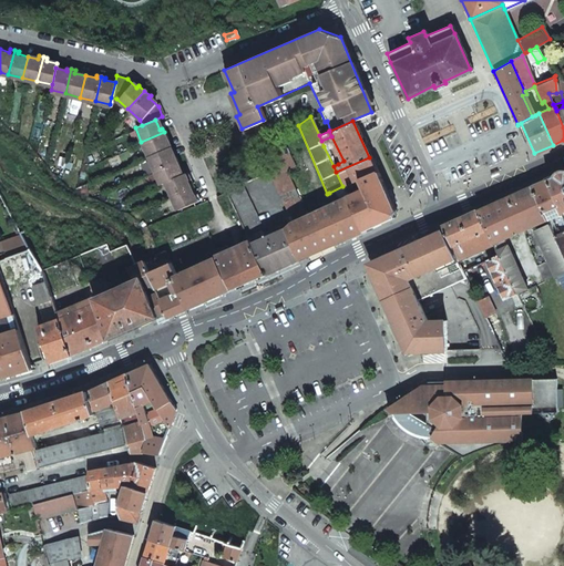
[(164,132),(141,142),(146,155),(166,147),(163,137),(165,136),(164,132)]
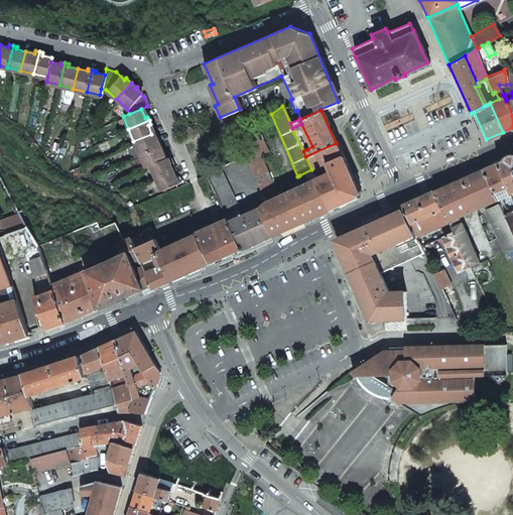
[(266,149),(257,127),(255,128),(247,133),(244,135),(251,151),(243,154),(264,203),(277,197),(258,153),(266,149)]
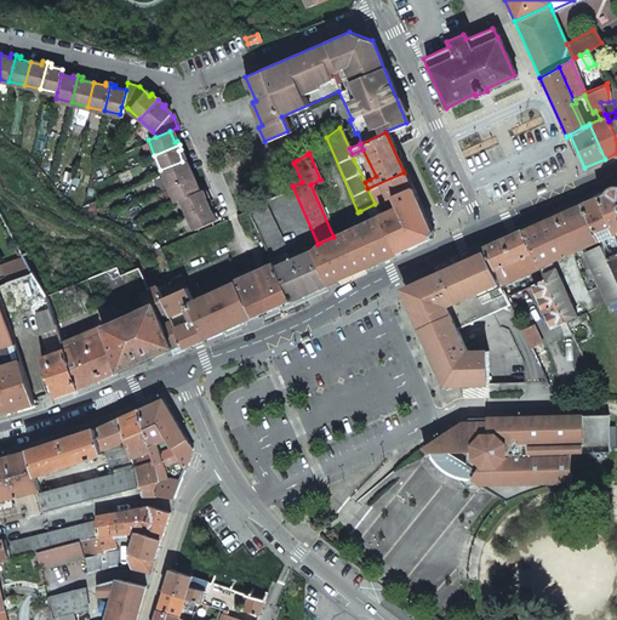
[(370,180),(360,158),(354,160),(365,182),(370,180)]
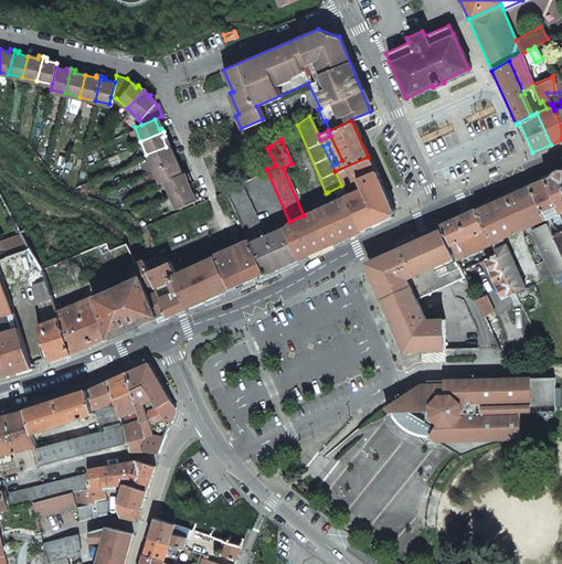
[(166,147),(146,155),(151,169),(175,160),(173,156),(170,157),(166,147)]
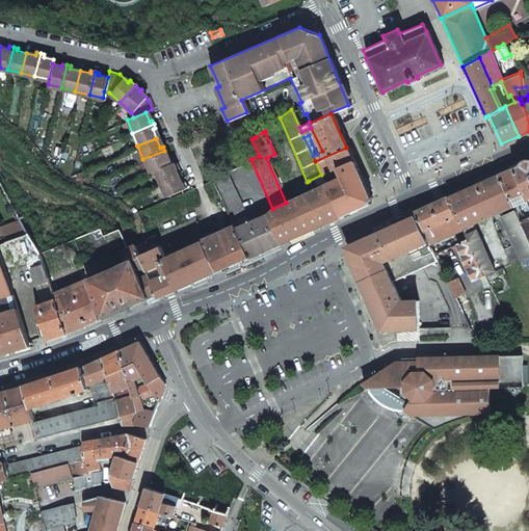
[(325,185),(340,215),(367,204),(369,200),(369,197),(359,174),(346,148),(315,161),(321,175),(322,177),(332,173),(331,170),(335,168),(340,179),(325,185)]
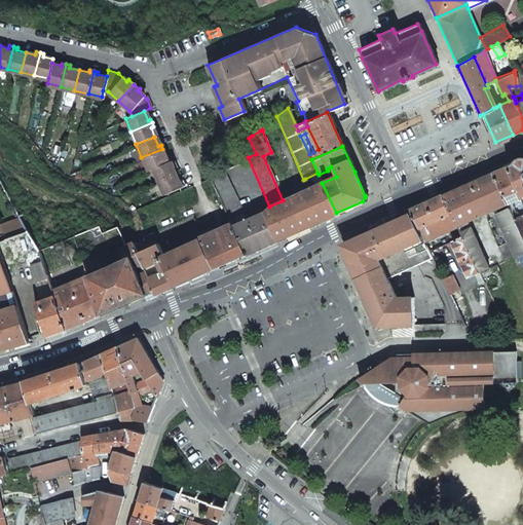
[(162,149),(141,157),(147,171),(151,169),(165,162),(161,154),(164,153),(162,149)]
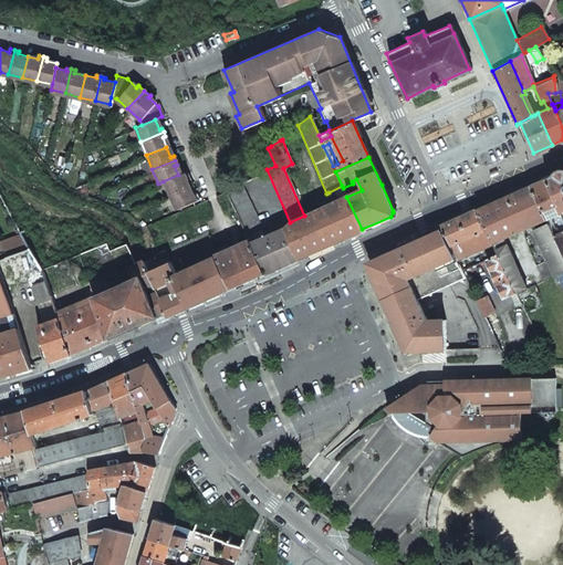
[(562,169),(545,178),(560,210),(562,208),(562,169)]
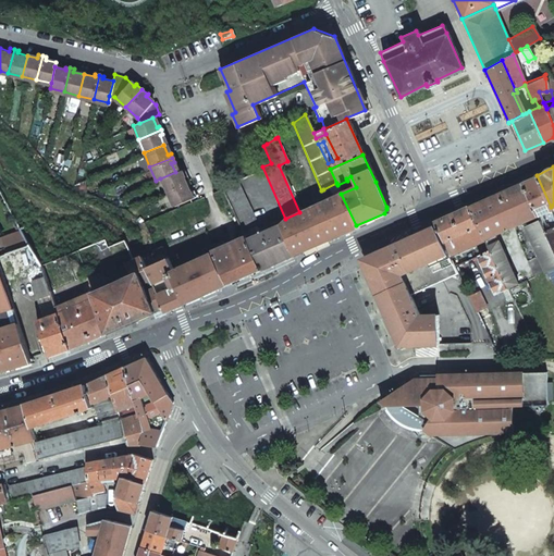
[(175,172),(160,178),(167,193),(188,183),(187,178),(184,180),(180,170),(175,172)]
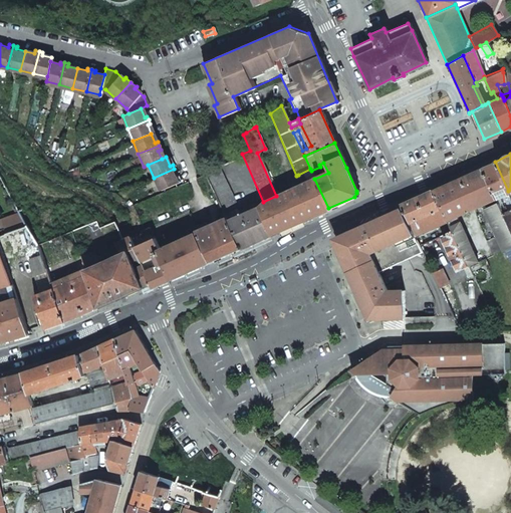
[(510,197),(508,191),(495,162),(480,168),(510,236),(510,197)]
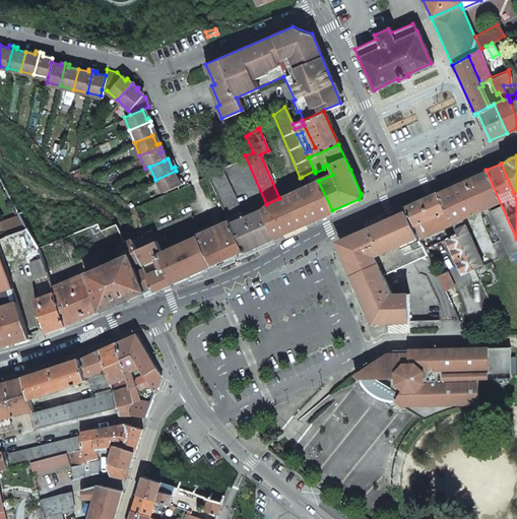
[(272,238),(260,209),(242,216),(219,167),(205,174),(218,203),(227,220),(241,252),(258,244),(272,238)]
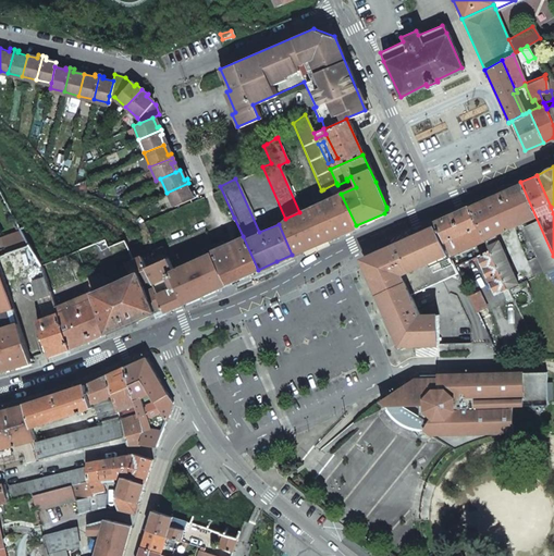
[(553,264),(553,256),(520,182),(467,206),(482,238),(488,249),(506,287),(515,283),(495,241),(491,243),(488,236),(509,226),(532,275),(553,264)]
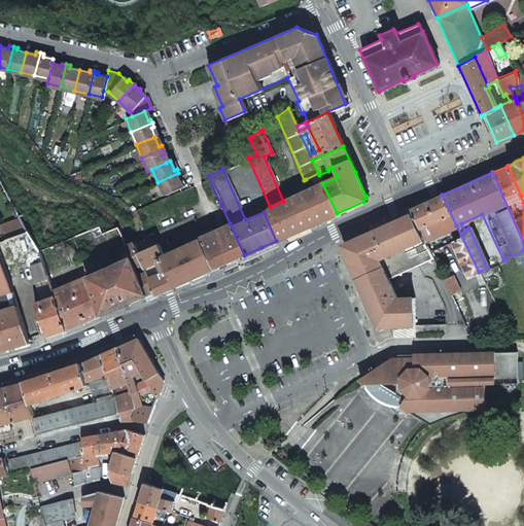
[(178,173),(158,182),(163,195),(181,186),(177,177),(180,176),(178,173)]
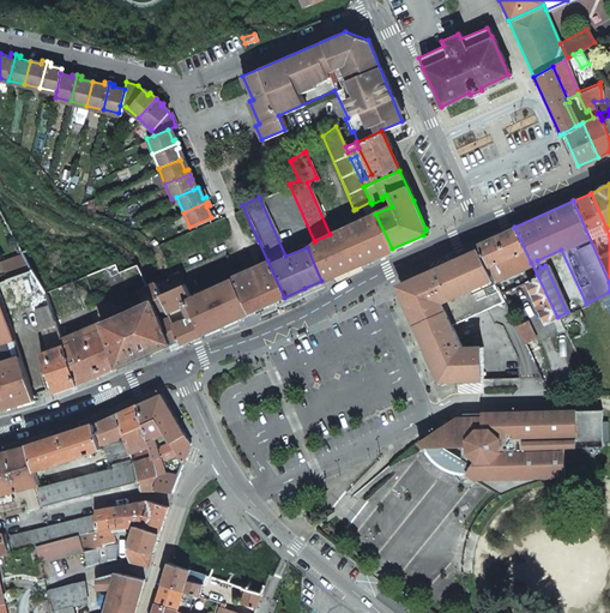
[(392,248),(375,214),(372,205),(362,210),(366,217),(330,234),(314,241),(307,247),(321,281),(392,248)]
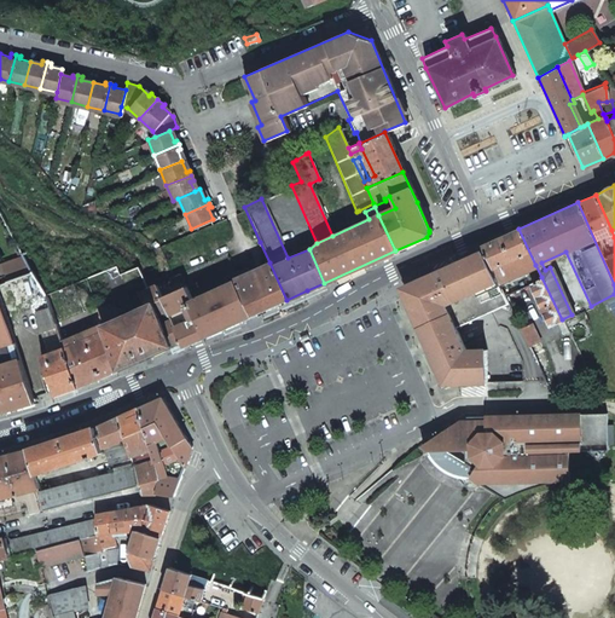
[(535,265),(518,229),(479,247),(481,250),(497,283),(535,265)]
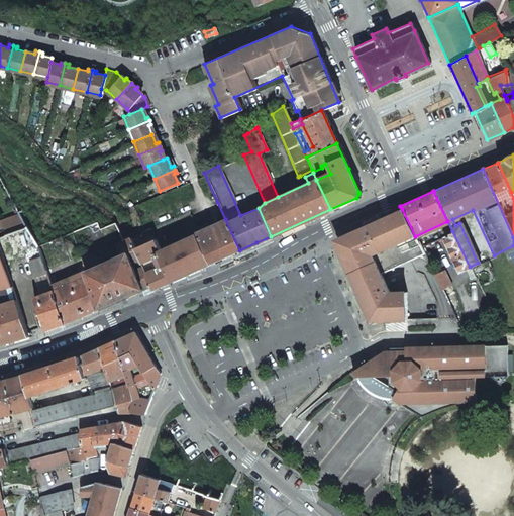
[(415,236),(402,209),(368,224),(339,237),(336,244),(341,258),(343,258),(358,290),(356,291),(370,319),(405,318),(405,291),(388,292),(379,273),(422,251),(419,245),(415,236)]
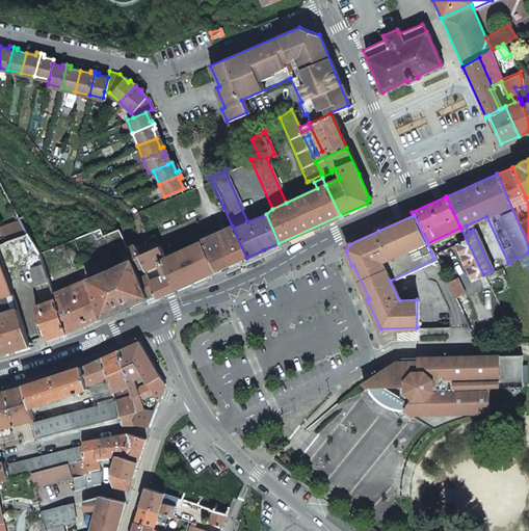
[(4,241),(26,234),(18,220),(0,226),(0,236),(2,236),(4,241)]
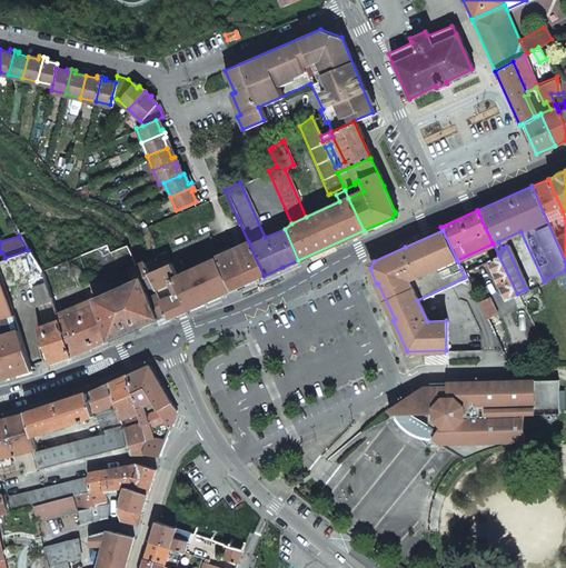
[(264,276),(248,241),(222,252),(214,256),(214,257),(215,257),(230,290),(264,276)]
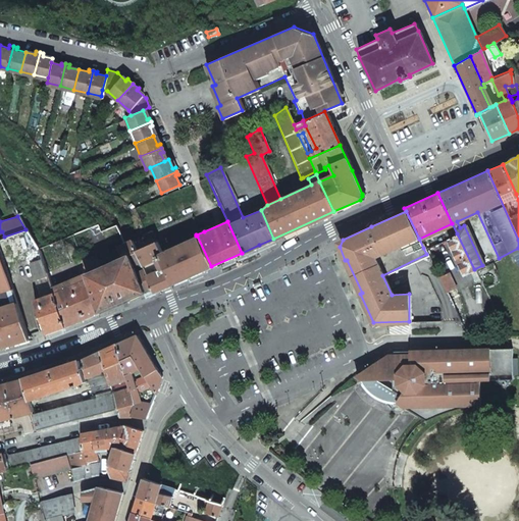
[(37,250),(26,229),(4,237),(0,238),(0,255),(3,265),(24,257),(38,252),(37,250)]
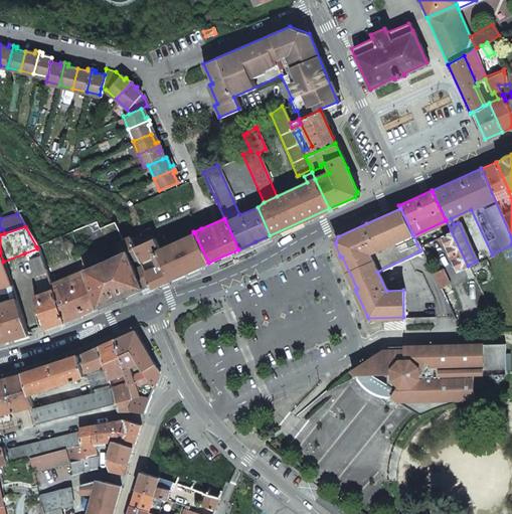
[(157,249),(148,228),(128,236),(138,262),(156,253),(154,250),(157,249)]
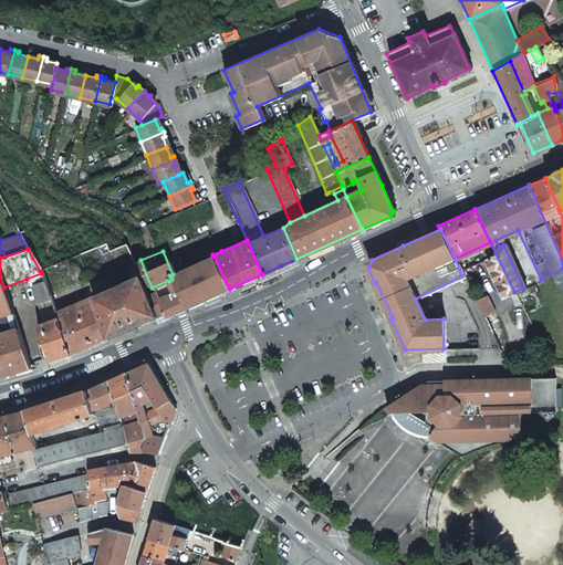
[(514,292),(496,253),(485,259),(485,262),(501,297),(509,294),(514,292)]
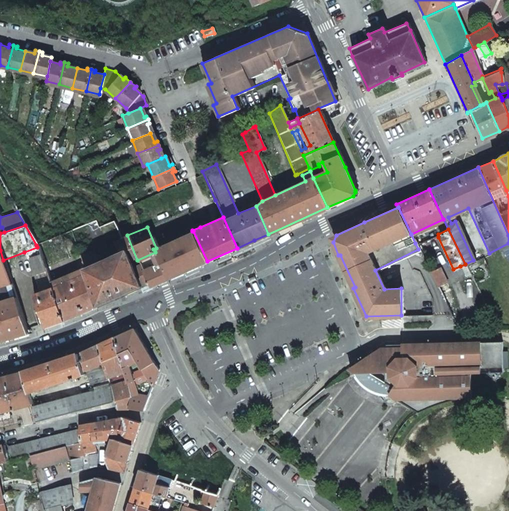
[(193,231),(192,231),(156,248),(153,249),(155,252),(156,255),(157,258),(161,266),(166,279),(189,269),(207,261),(193,231)]
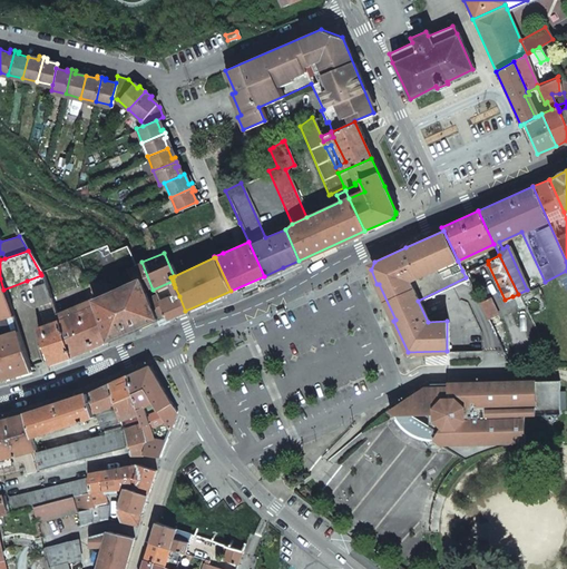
[(162,308),(153,290),(142,262),(127,268),(133,281),(109,292),(106,284),(101,286),(98,278),(87,282),(89,290),(93,300),(107,340),(139,325),(155,319),(157,324),(166,320),(162,308)]
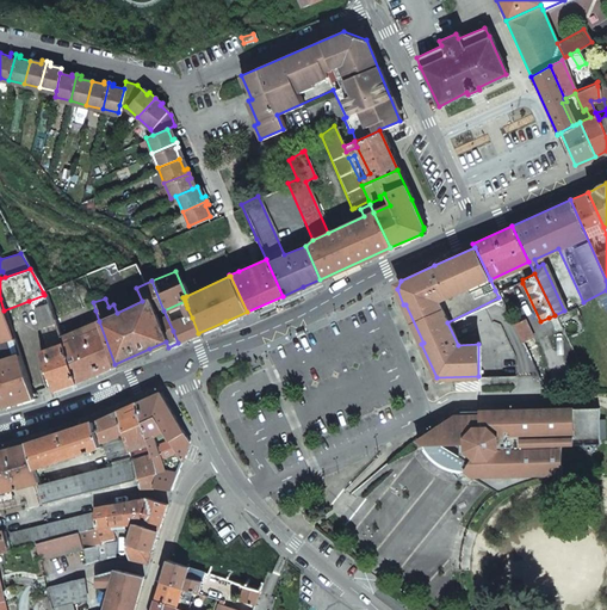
[(7,324),(4,310),(0,299),(0,342),(12,337),(8,326),(7,324)]
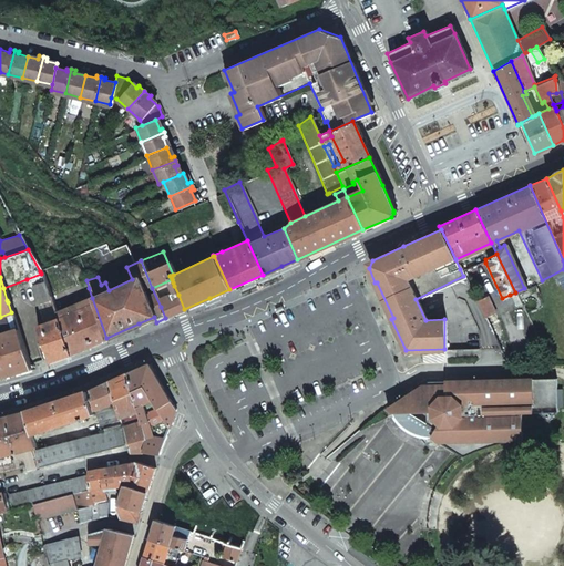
[(166,290),(174,286),(173,283),(172,279),(152,288),(161,307),(165,305),(164,301),(162,296),(167,294),(166,290)]
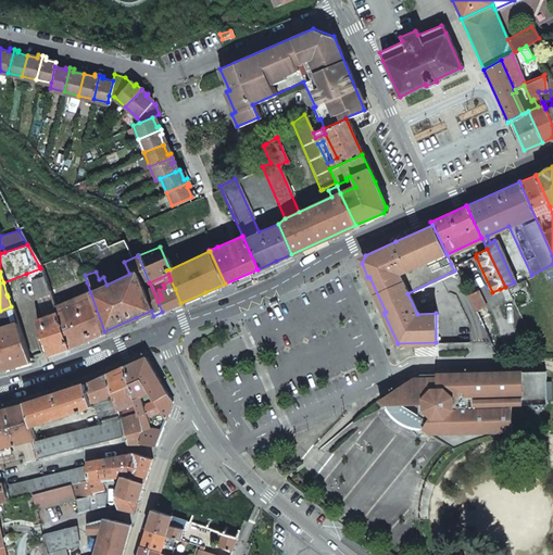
[(48,293),(41,275),(29,279),(36,298),(44,295),(48,293)]
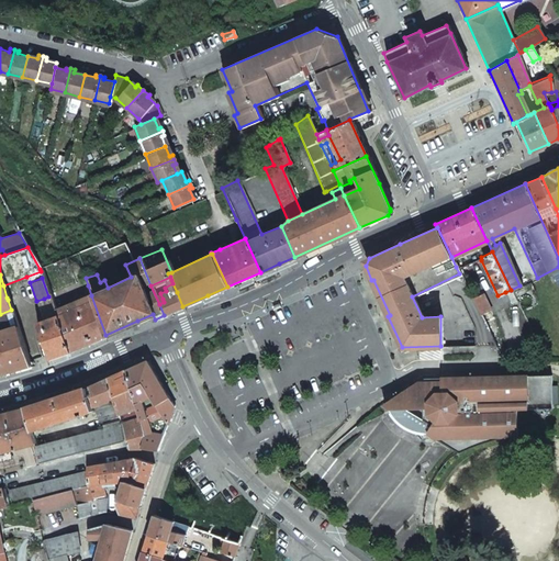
[(163,299),(177,292),(172,283),(165,288),(166,291),(160,293),(163,299)]
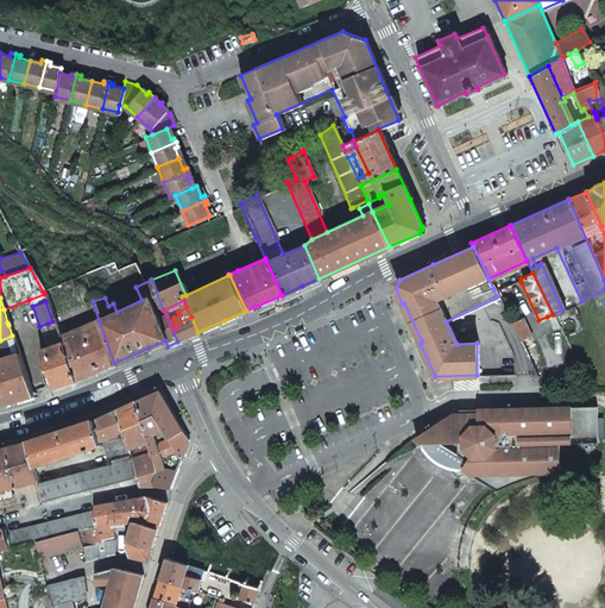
[(544,338),(560,331),(553,314),(547,317),(549,323),(540,327),(544,338)]
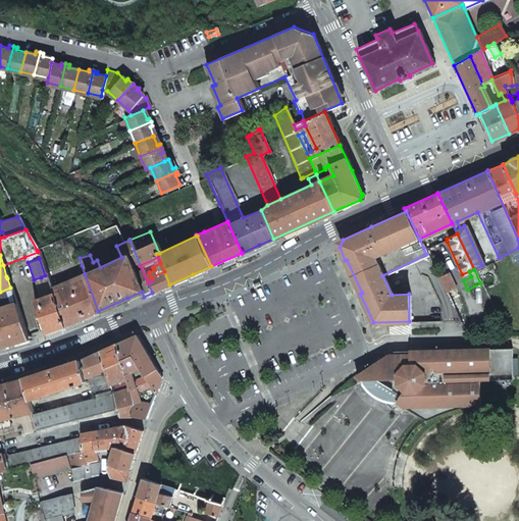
[(169,284),(164,271),(151,277),(152,280),(148,282),(152,293),(169,284)]
